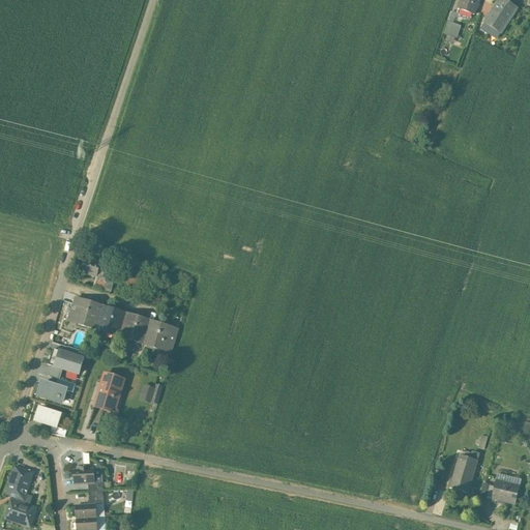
[(478,0),(461,0),(458,10),(473,16),(478,0)]
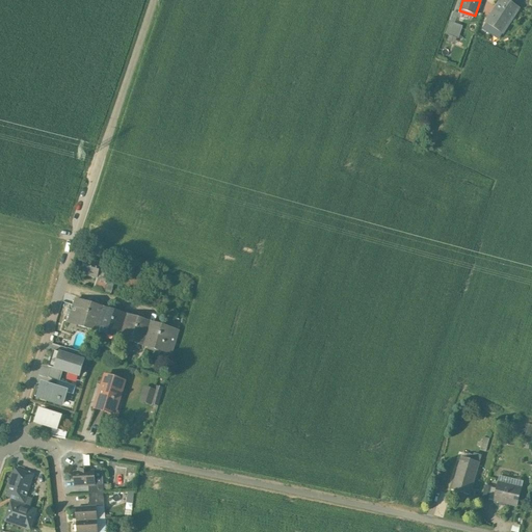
[(516,10),(500,1),(491,15),(508,24),(516,10)]
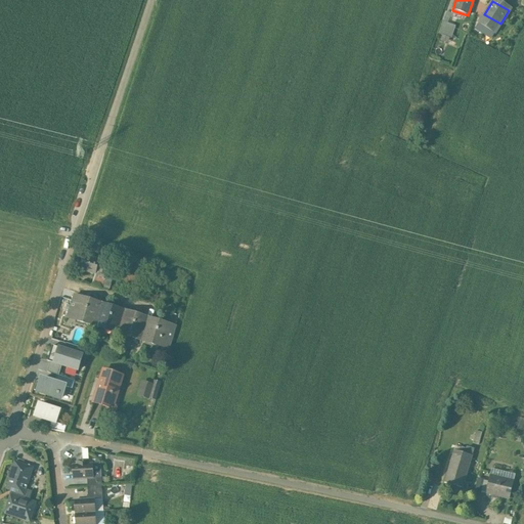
[(500,24),(484,14),(478,25),(487,30),(494,34),(500,24)]
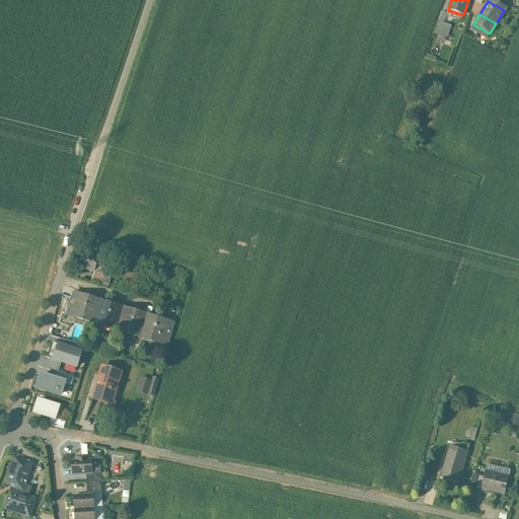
[(450,27),(437,22),(433,33),(437,35),(446,39),(450,27)]
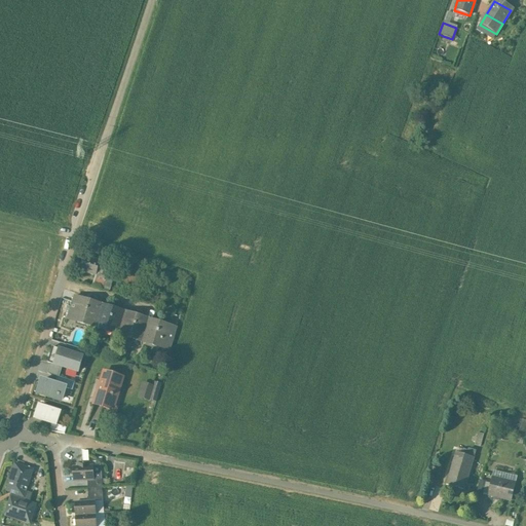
[(496,34),(489,30),(484,39),(491,43),(496,34)]
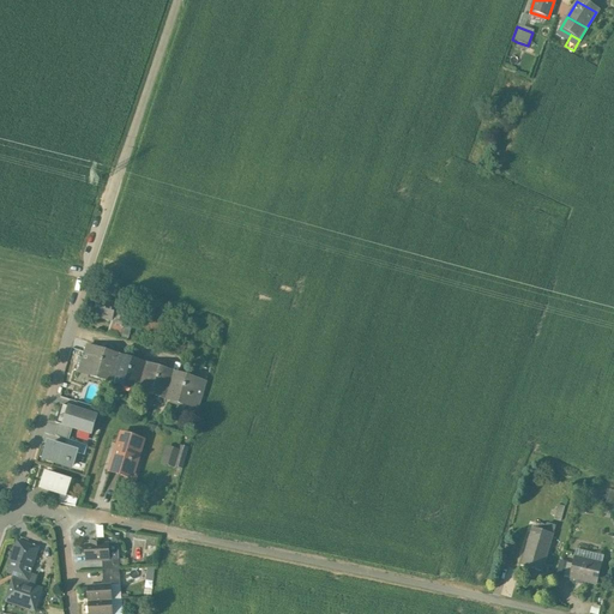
[(119,306),(100,300),(95,318),(113,323),(113,324),(113,325),(131,331),(134,320),(116,314),(119,306)]
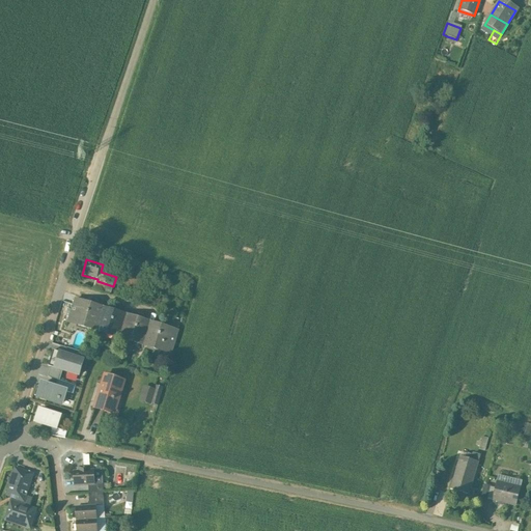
[(113,286),(98,281),(98,280),(98,279),(94,290),(111,296),(113,286)]
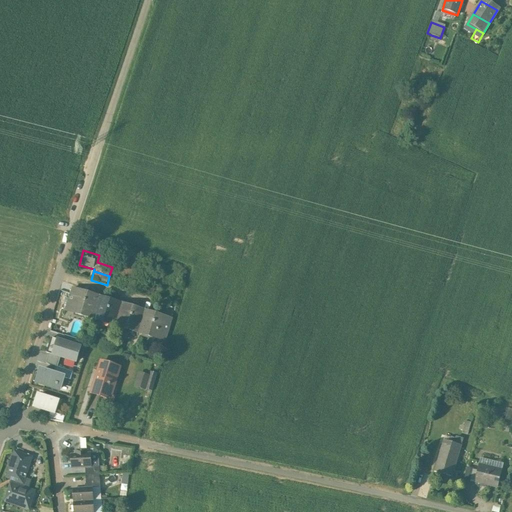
[(95,296),(81,292),(80,297),(76,308),(75,314),(88,318),(95,298),(95,296)]
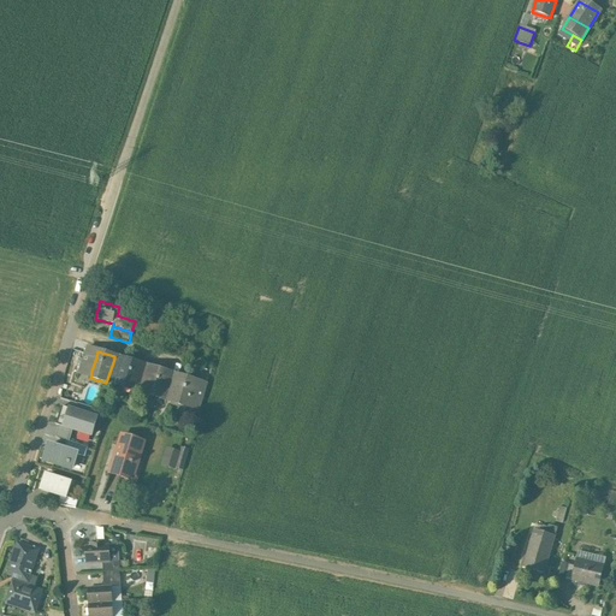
[(96,357),(86,354),(81,368),(92,371),(96,357)]
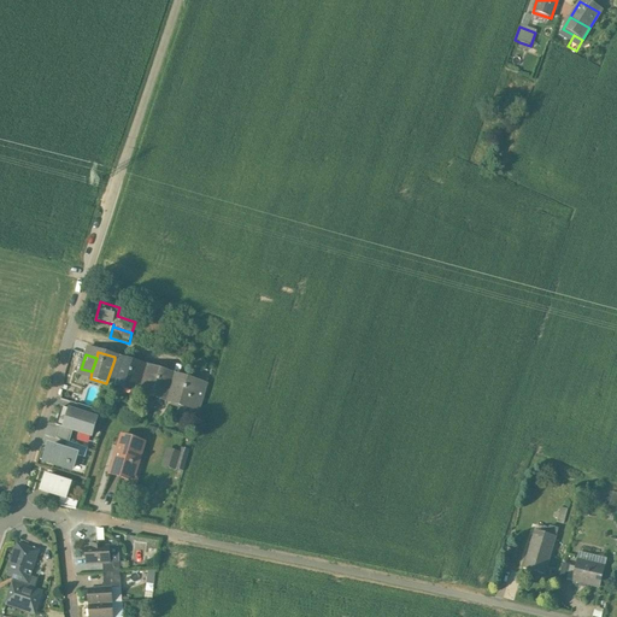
[(125,363),(115,359),(106,383),(118,387),(125,363)]
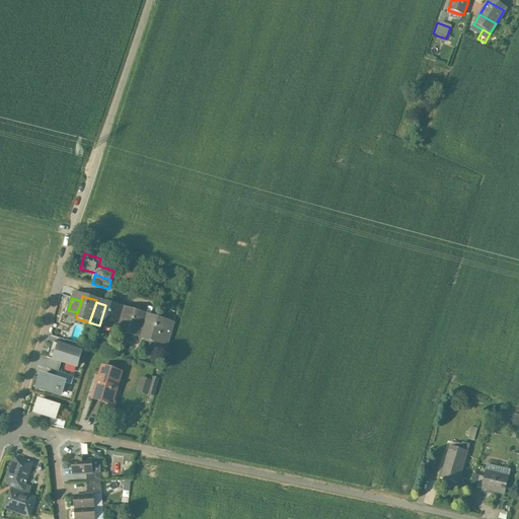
[(120,307),(106,303),(105,305),(99,325),(113,329),(115,323),(119,313),(120,307)]
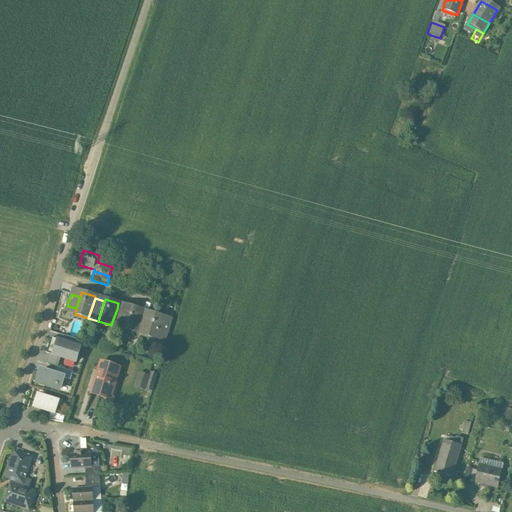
[(141,310),(128,306),(126,312),(123,322),(121,328),(134,332),(136,327),(139,315),(141,310)]
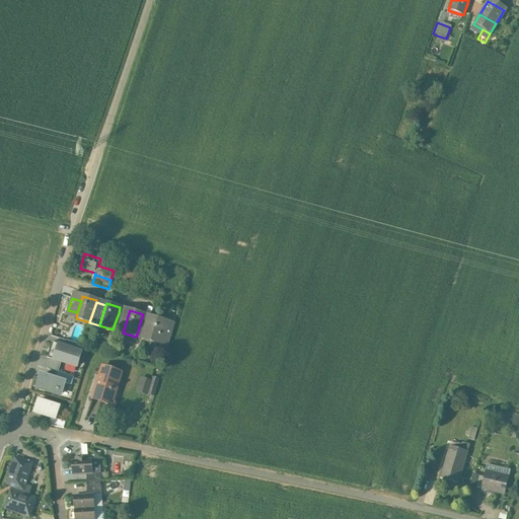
[(128,316),(119,313),(115,323),(125,326),(128,316)]
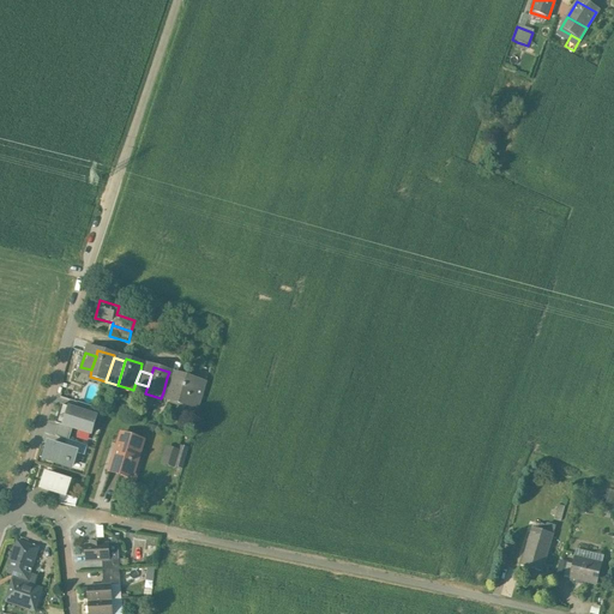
[(194,380),(180,375),(178,381),(174,395),(172,402),(187,407),(188,401),(193,386),(194,380)]
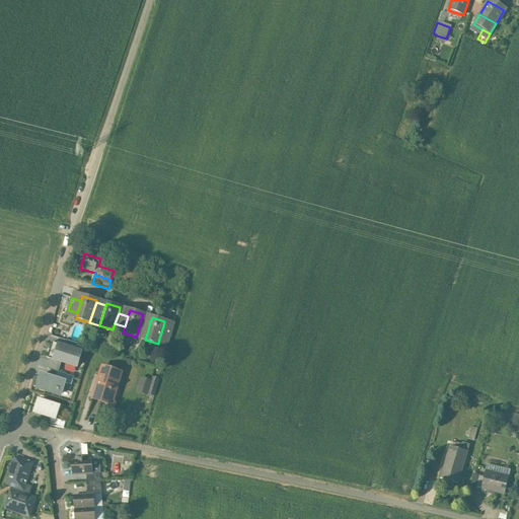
[(150,322),(141,319),(138,331),(147,334),(150,322)]
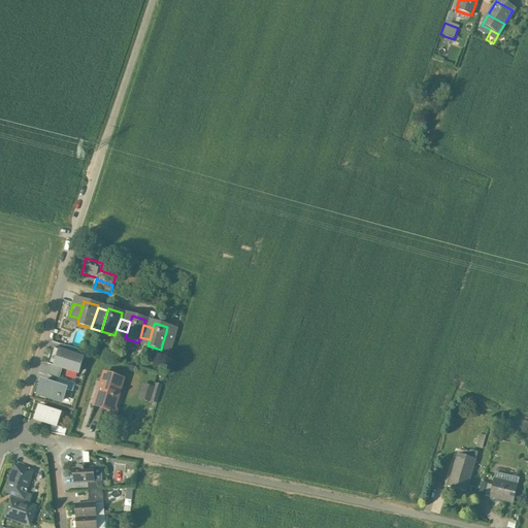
[(176,336),(166,332),(162,344),(173,348),(176,336)]
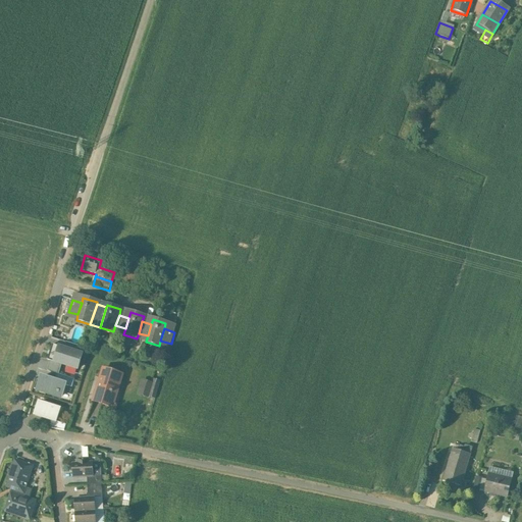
[(83,355),(52,345),(48,360),(77,369),(83,355)]
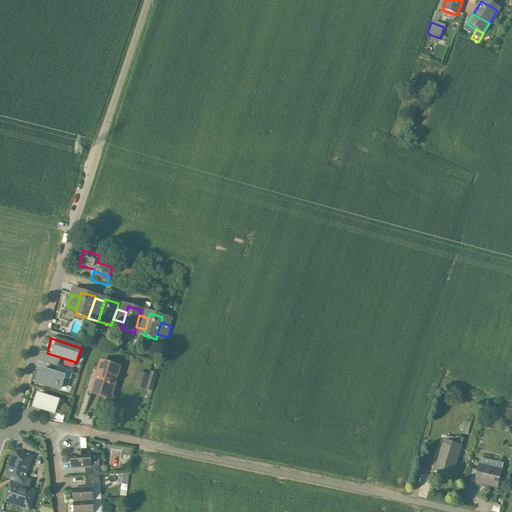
[(120,368),(101,362),(91,393),(109,399),(113,386),(111,385),(114,376),(117,377),(120,368)]
